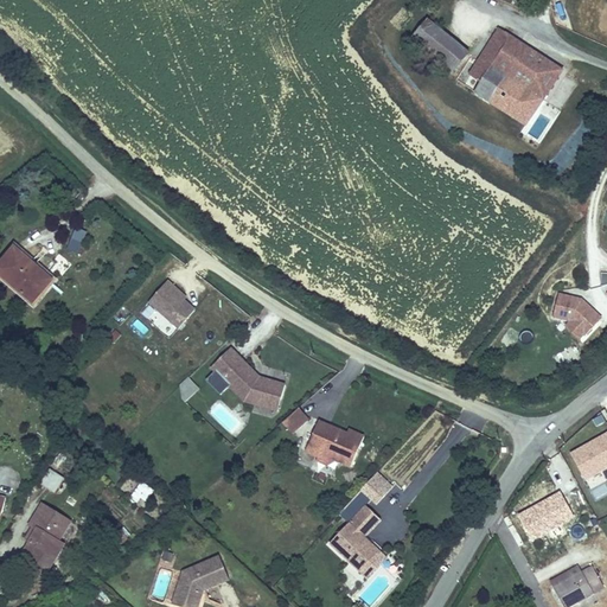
[(414,37),(453,70),(468,51),(429,18),(414,37)]
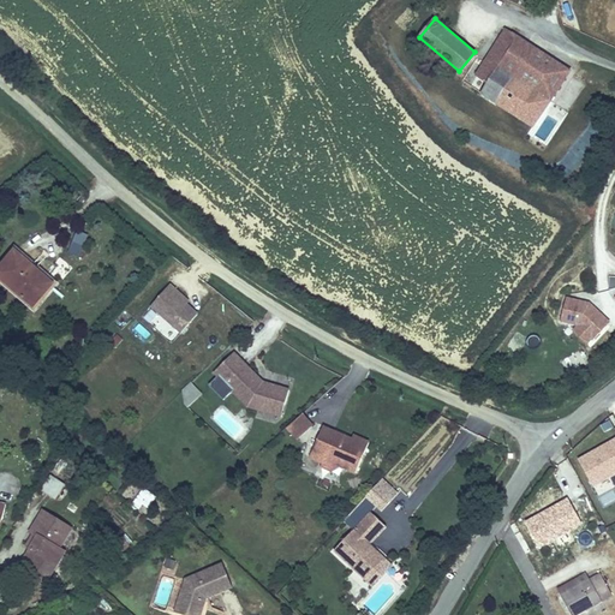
[(490,73),(479,90),(531,125),(566,75),(502,30),(478,66),(490,73)]
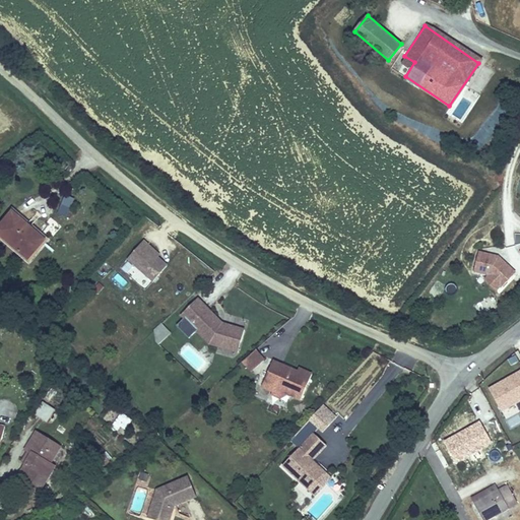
[(0,226),(30,256),(48,237),(17,208),(0,225),(0,226)]
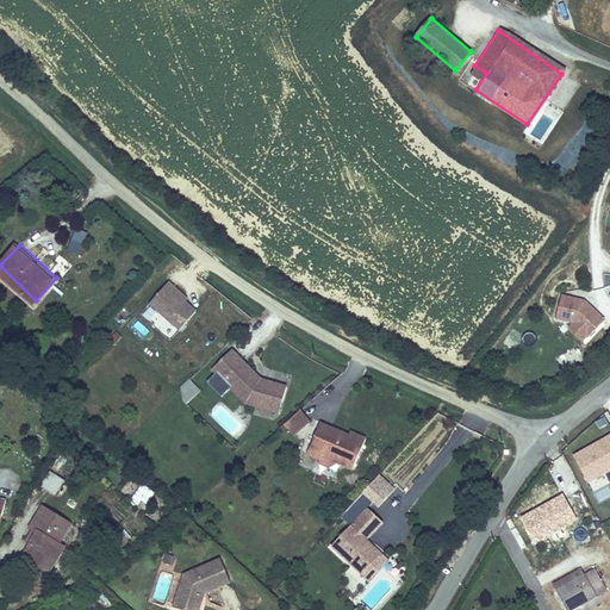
[(185,327),(200,309),(190,299),(192,294),(173,278),(154,299),(185,327)]
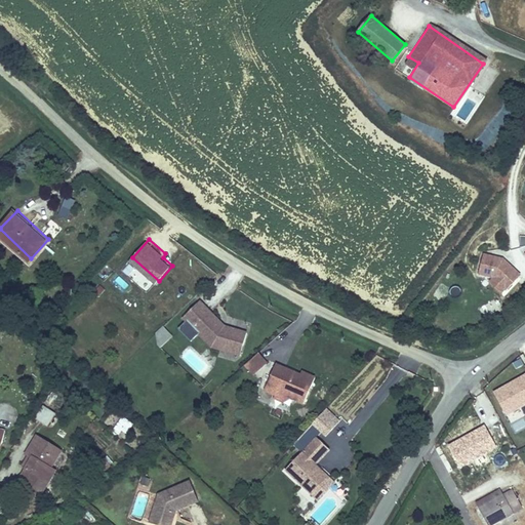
[(505,258),(484,253),(479,277),(492,279),(488,283),(501,296),(522,276),(505,258)]
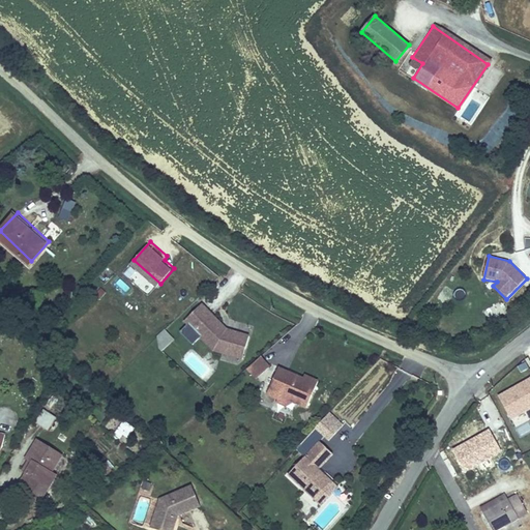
[(244,342),(248,342),(251,329),(228,323),(203,301),(187,317),(216,345),(225,347),(226,342),(242,345),(244,342)]
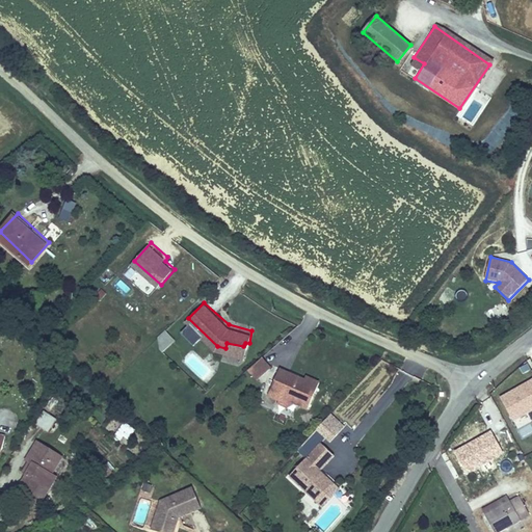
[(495,317),(505,311),(502,304),(491,311),(495,317)]
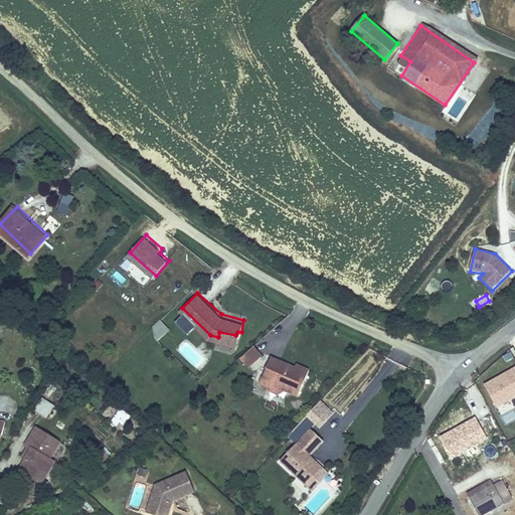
[(158,340),(169,329),(159,319),(148,330),(158,340)]
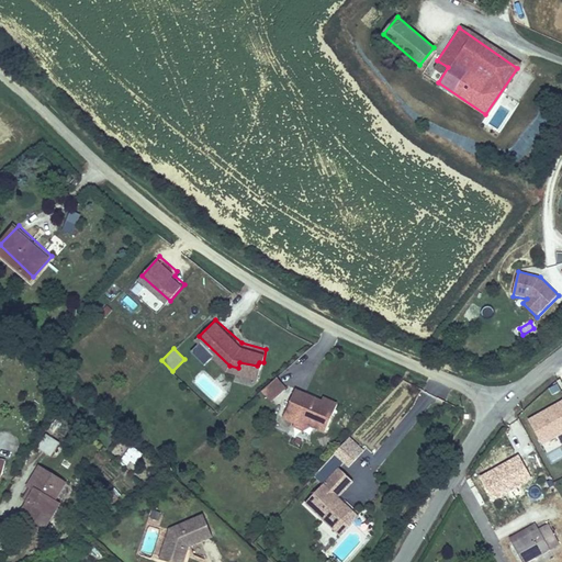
[(261,373),(263,362),(259,362),(257,366),(239,362),(238,368),(261,373)]
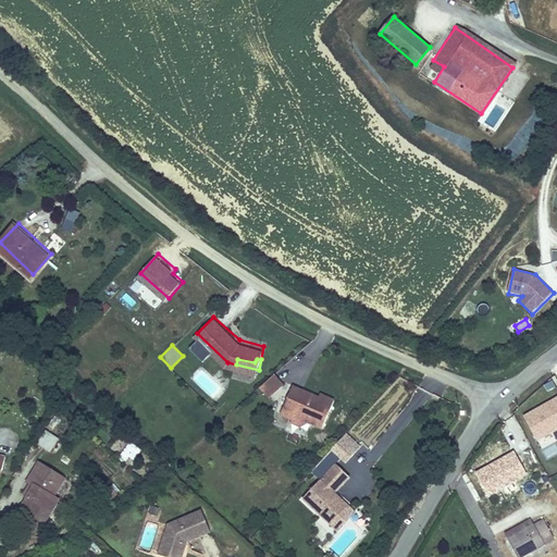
[(283,379),(273,370),(260,381),(269,391),(283,379)]
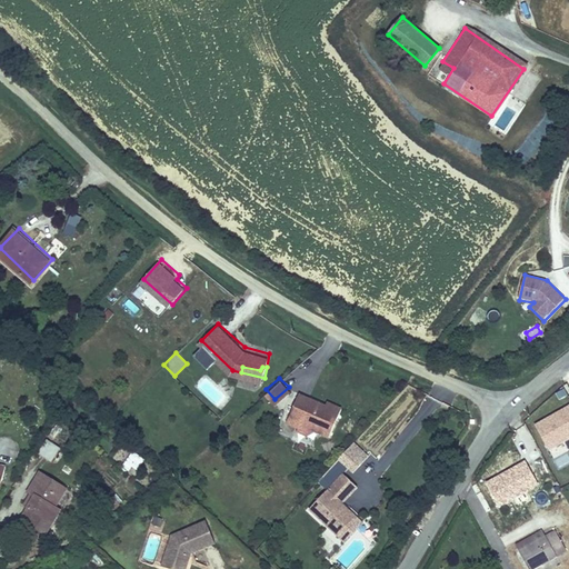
[(301,416),(315,423),(328,430),(342,403),(329,396),(326,399),(299,388),(287,413),(299,420),(301,416)]
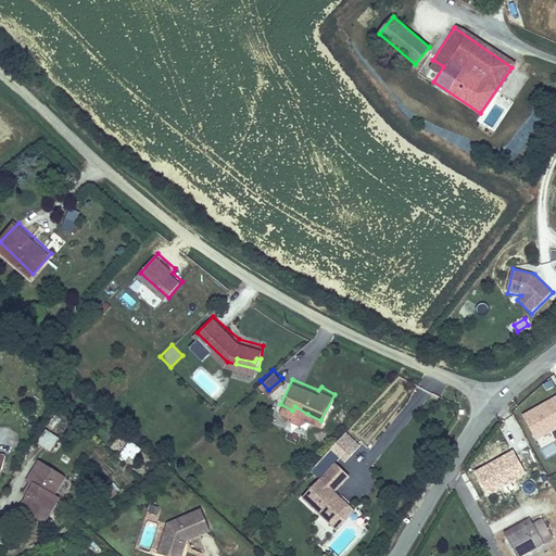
[(555,393),(521,414),(538,440),(555,430),(555,393)]
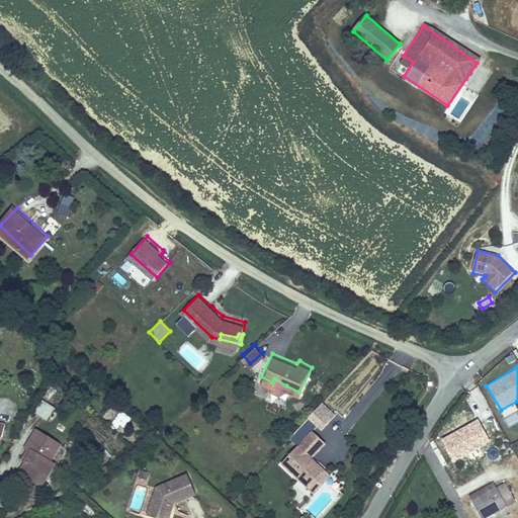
[(279,391),(286,385),(274,378),(272,382),(270,386),(279,391)]
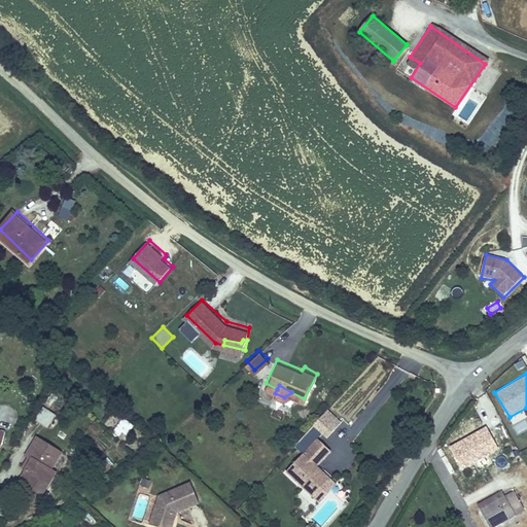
[(42,406),(34,419),(47,427),(56,414),(42,406)]
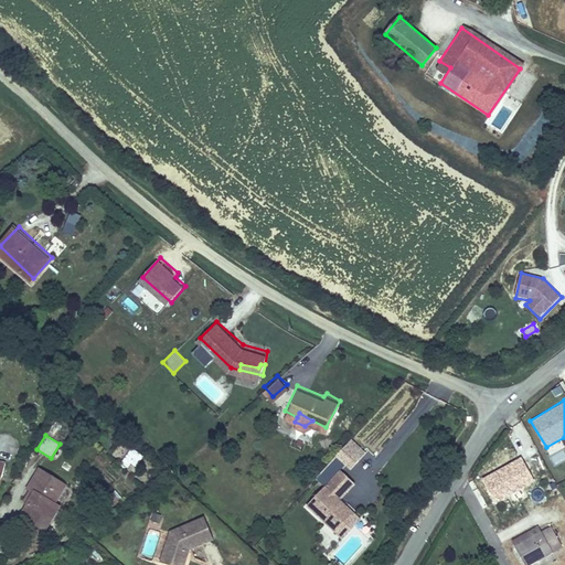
[(366,449),(352,436),(342,446),(356,459),(366,449)]
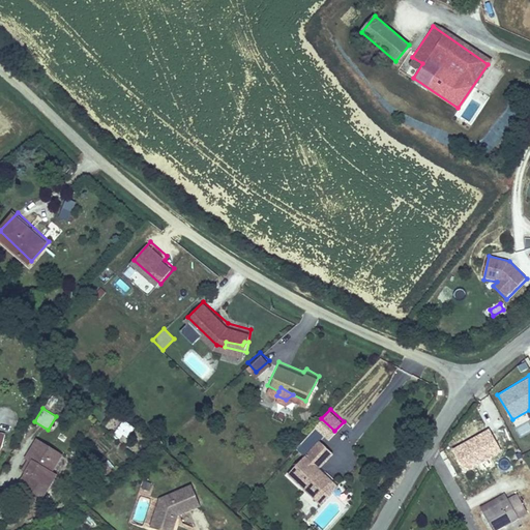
[(133,436),(144,422),(128,410),(118,422),(133,436)]
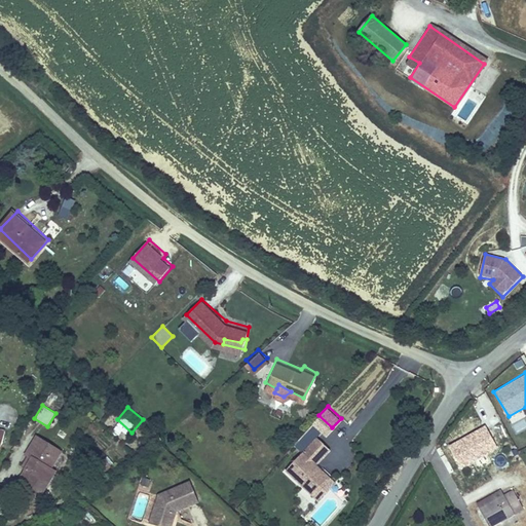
[(327,434),(332,427),(318,415),(313,421),(327,434)]
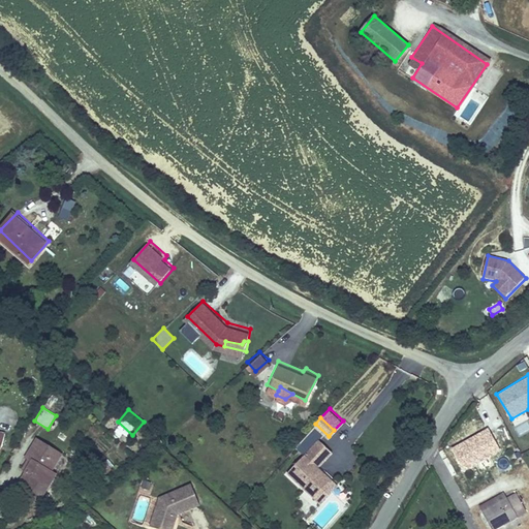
[(0,445),(6,447),(10,424),(0,421),(0,445)]
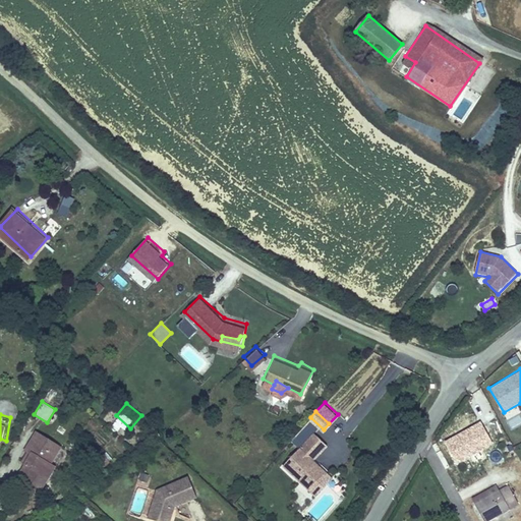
[(53,463),(59,467),(66,455),(59,452),(68,436),(44,421),(34,438),(41,442),(35,453),(29,464),(47,474),(53,463)]
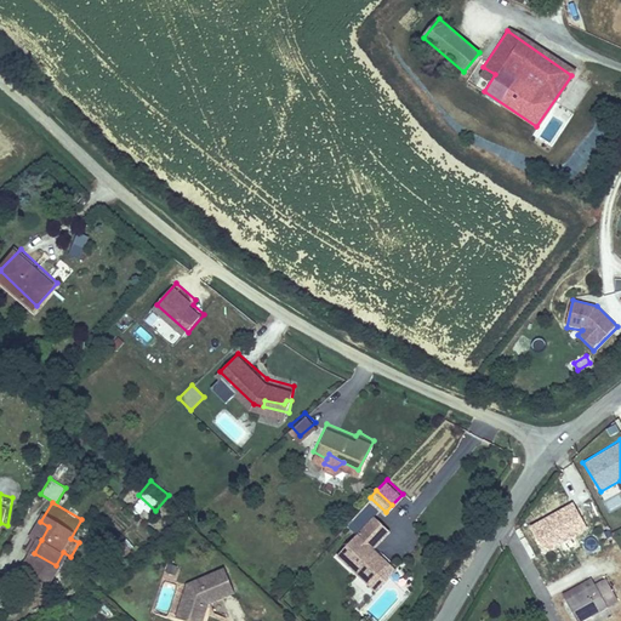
[(370,584),(392,560),(376,545),(391,528),(375,513),(339,553),(370,584)]
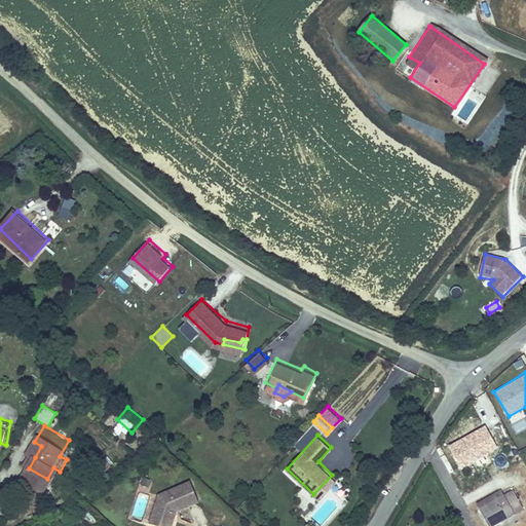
[(41,446),(34,442),(29,453),(35,457),(41,446)]
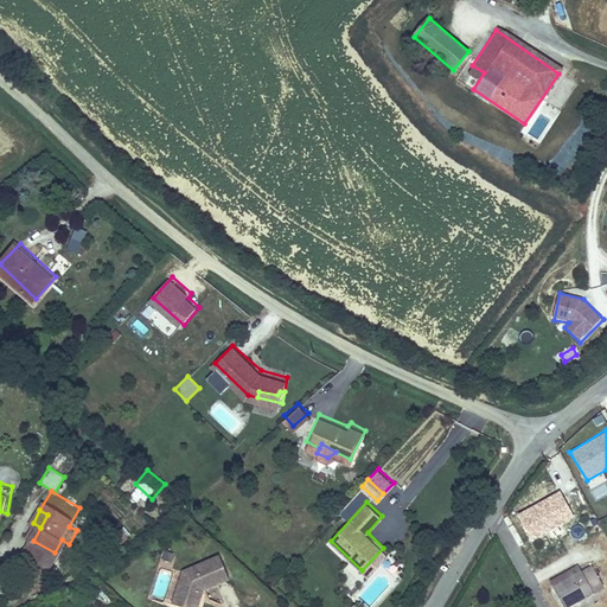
[(122,536),(135,525),(127,515),(114,524),(122,536)]
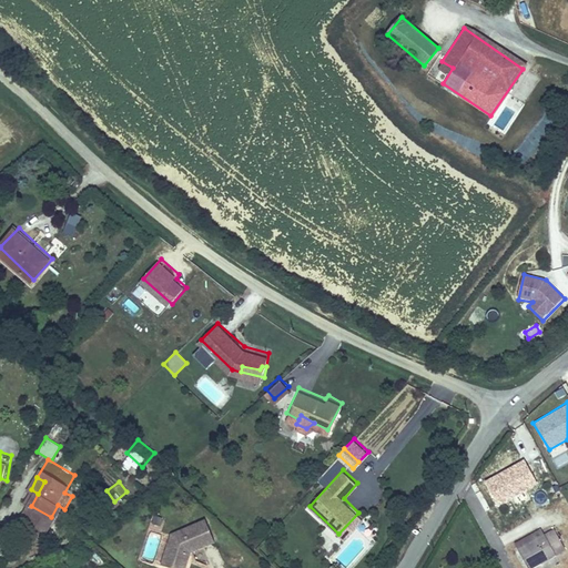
[(50,534),(64,509),(58,505),(51,517),(43,530),(50,534)]
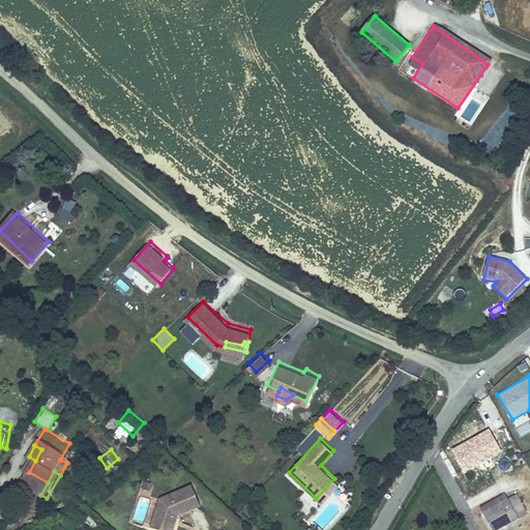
[(193,481),(160,495),(166,504),(157,506),(152,523),(164,526),(165,519),(175,522),(179,511),(201,501),(193,481)]
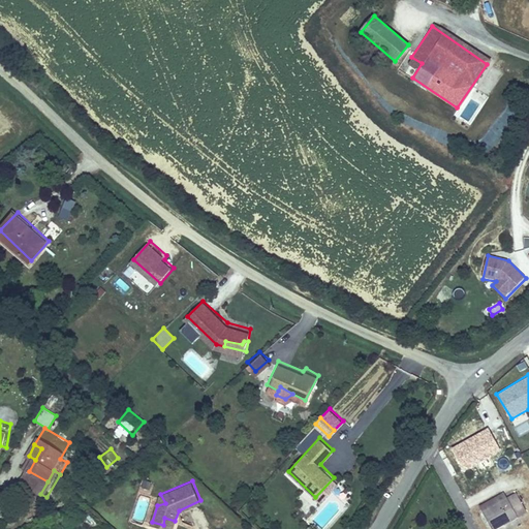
[(477,502),(490,527),(524,508),(512,491),(504,495),(501,490),(477,502)]
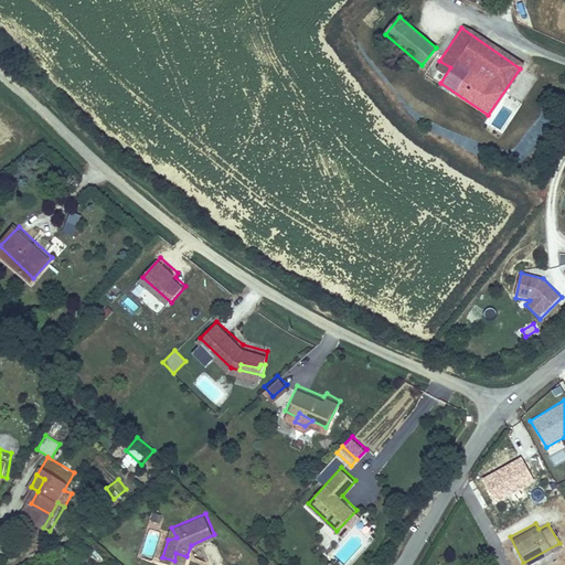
[(184,564),(187,556),(176,553),(174,561),(184,564)]
